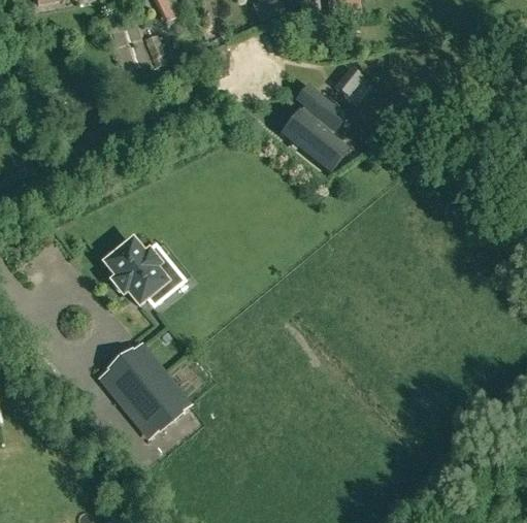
[(155,0),(166,22),(184,12),(177,0),(155,0)]
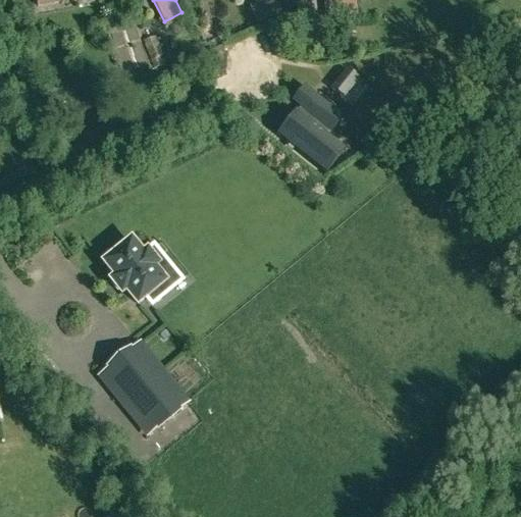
[(280,9),(276,0),(254,0),(249,2),(256,19),(280,9)]
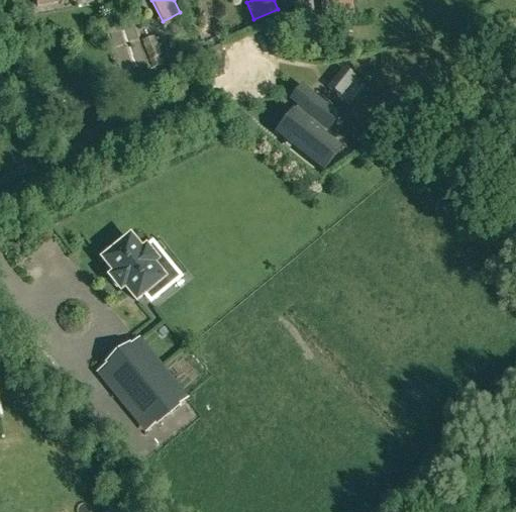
[(179,74),(185,71),(181,62),(175,65),(179,74)]
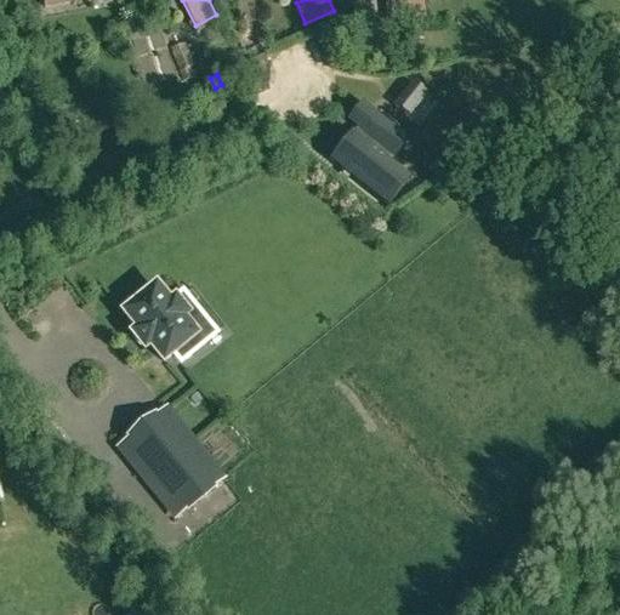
[(347,117),(357,124),(354,127),(330,157),(381,197),(388,203),(390,201),(411,175),(411,174),(411,172),(392,158),(381,149),(399,126),(363,97),(347,117)]
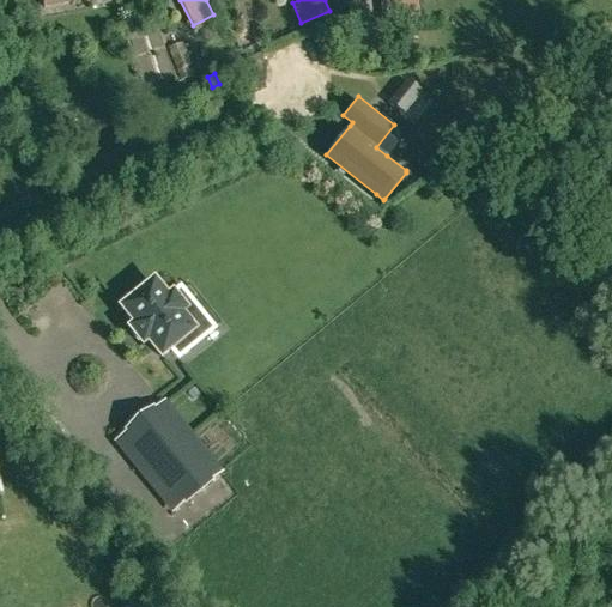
[(40,141),(37,129),(26,131),(28,143),(40,141)]
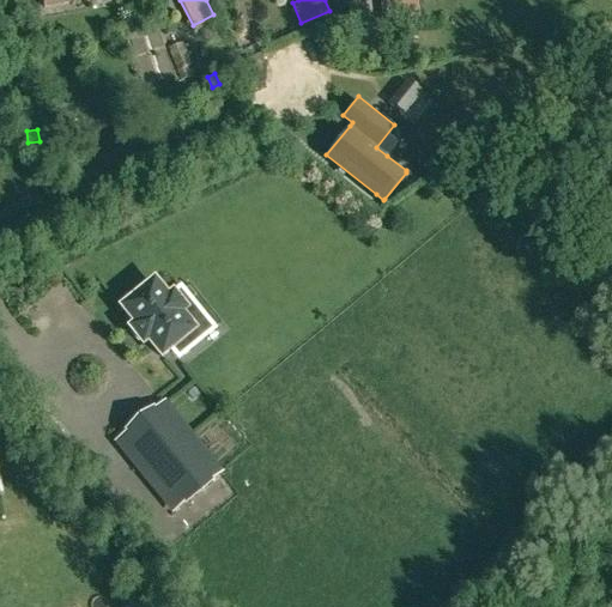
[(132,325),(134,328),(144,340),(149,335),(162,352),(173,344),(180,352),(193,340),(187,332),(199,322),(185,305),(186,305),(173,291),(168,295),(155,278),(123,304),(137,321),(132,325)]
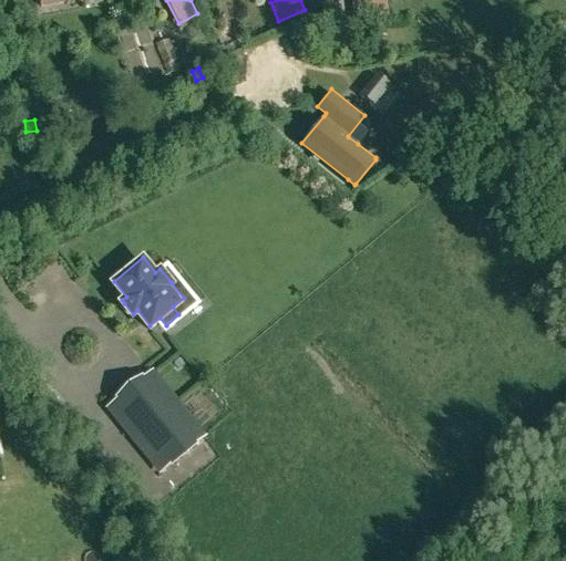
[(161,466),(204,432),(152,370),(111,404),(161,466)]
